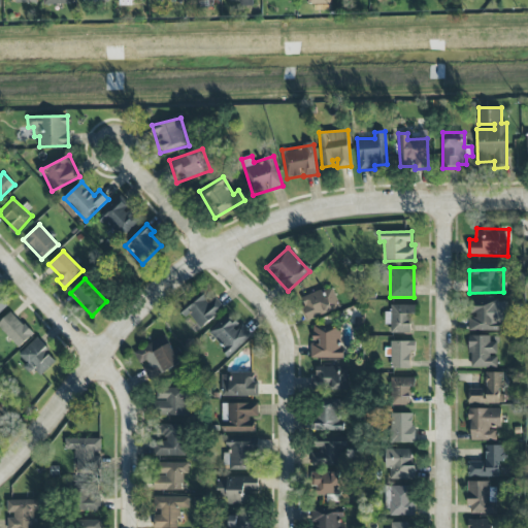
[(307,321),(340,307),(331,286),(298,299),(307,321)]
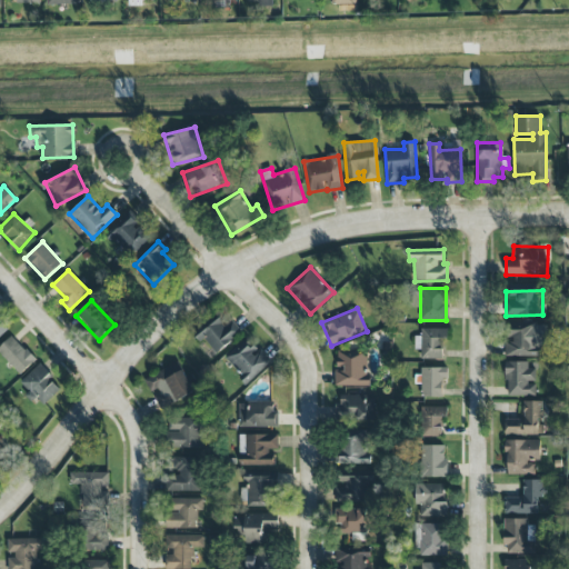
[(215,355),(242,332),(232,320),(226,326),(220,318),(199,335),(215,355)]
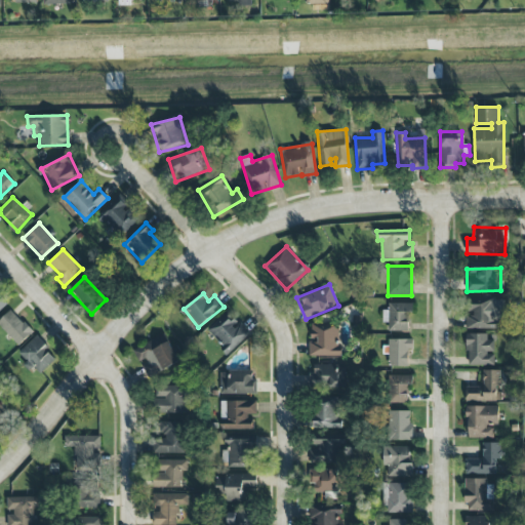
[(467,328),(495,329),(495,297),(467,297),(467,328)]
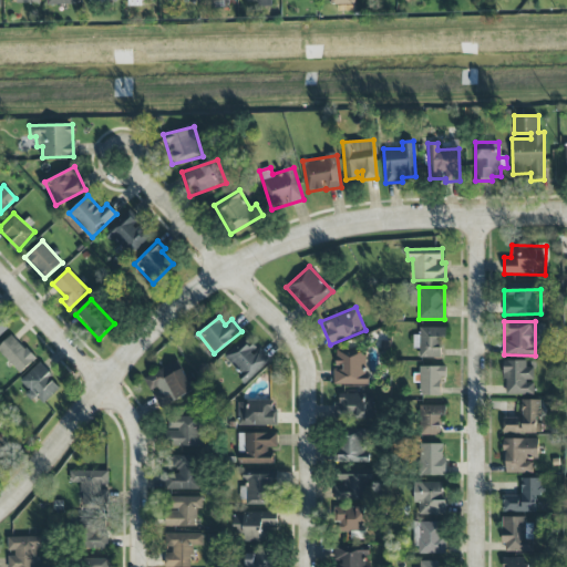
[(441,357),(441,337),(445,337),(445,328),(415,327),(415,349),(420,349),(420,357),(441,357)]
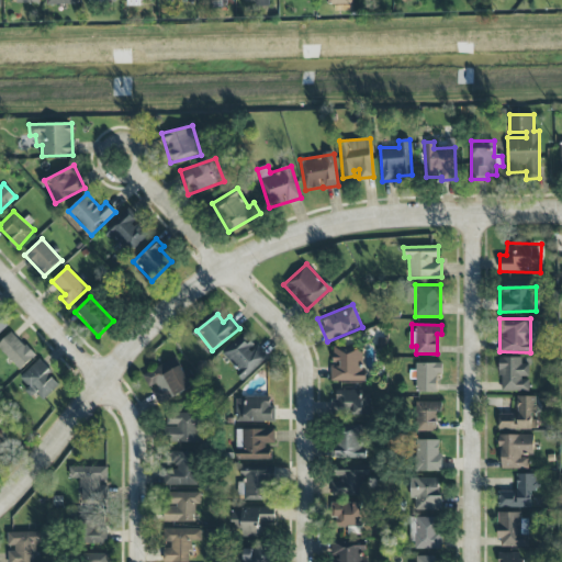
[(0,349),(19,370),(33,356),(11,333),(0,343),(0,349)]
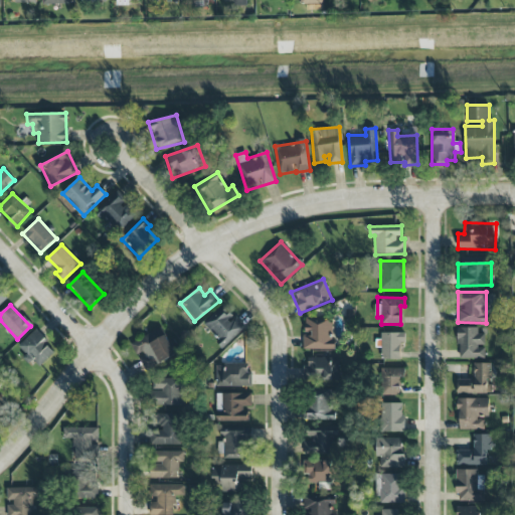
[(223,347),(243,329),(223,306),(203,324),(223,347)]
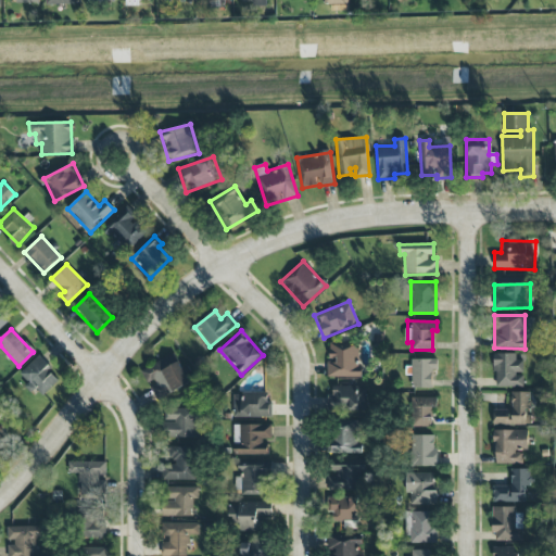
[(328,378),(359,377),(359,342),(328,343),(328,378)]
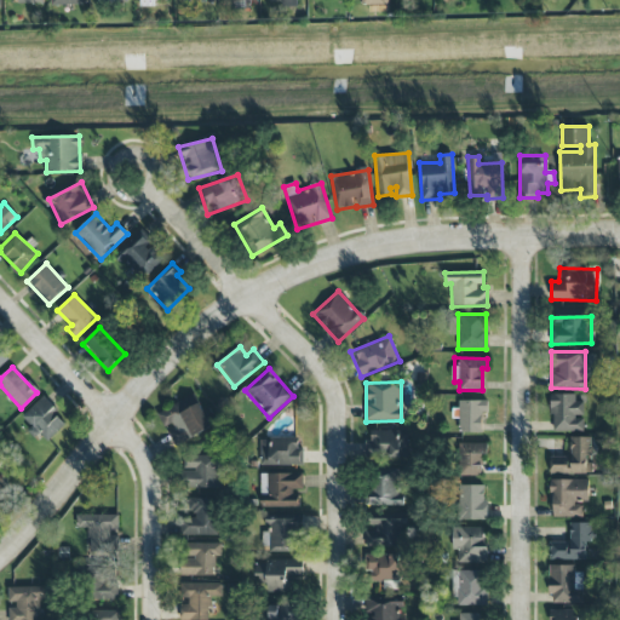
[(551,431),(584,430),(583,402),(574,402),(574,394),(551,395),(551,431)]
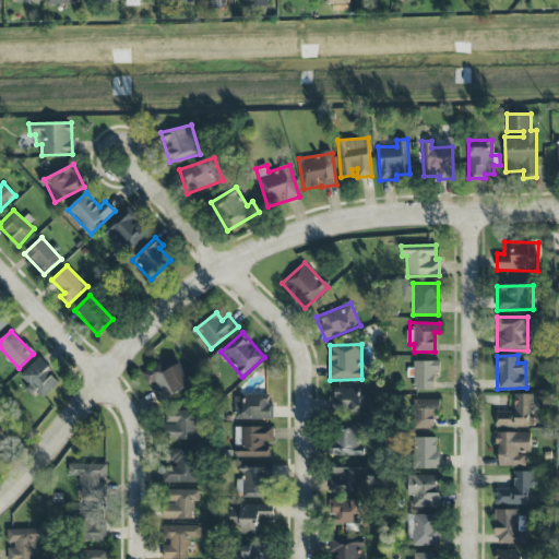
[(189,389),(178,357),(141,370),(147,388),(151,387),(156,400),(189,389)]
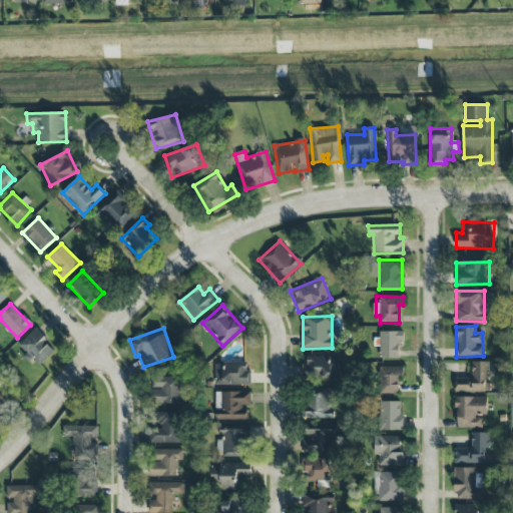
[(40,365),(55,349),(34,329),(17,347),(31,360),(32,359),(40,365)]
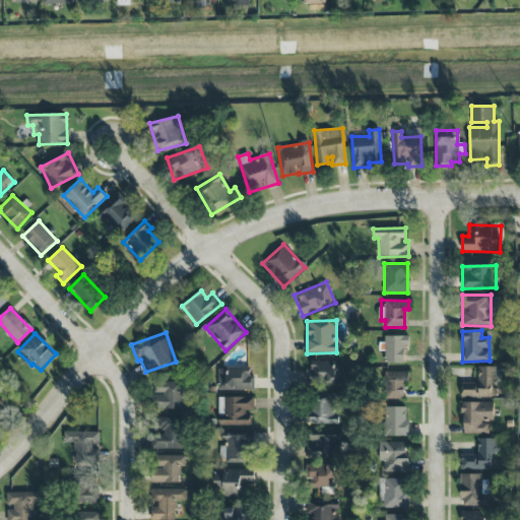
[(384,336),(385,363),(404,363),(404,347),(408,346),(408,336),(384,336)]
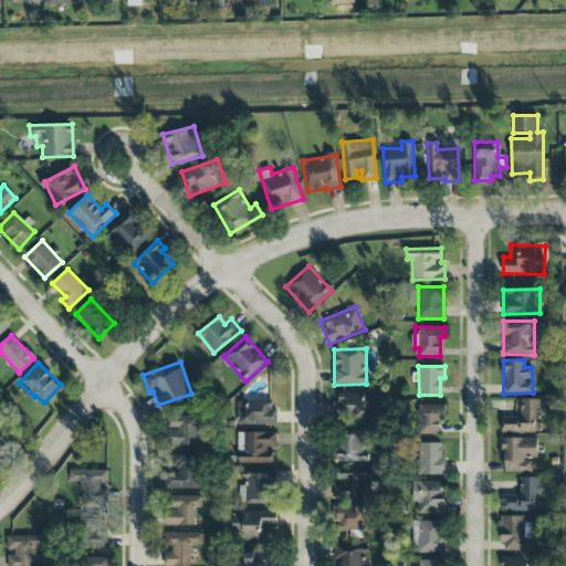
[(338,394),(337,417),(373,418),(373,394),(338,394)]
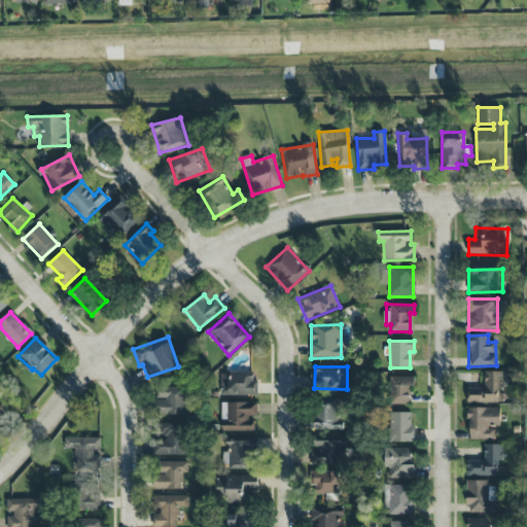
[(466,388),(466,402),(502,402),(502,372),(484,372),(484,388),(466,388)]
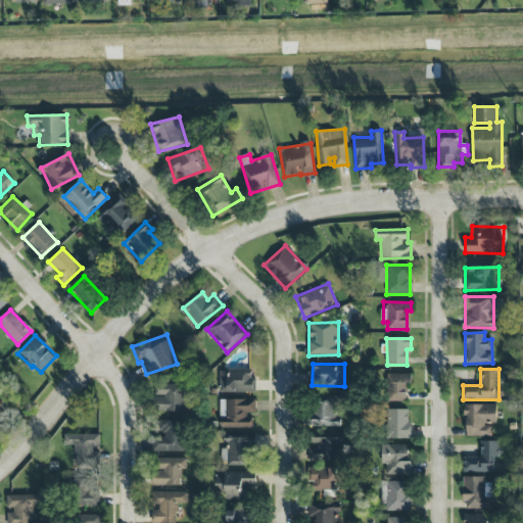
[(220,392),(255,392),(255,378),(251,378),(251,370),(219,370),(220,392)]
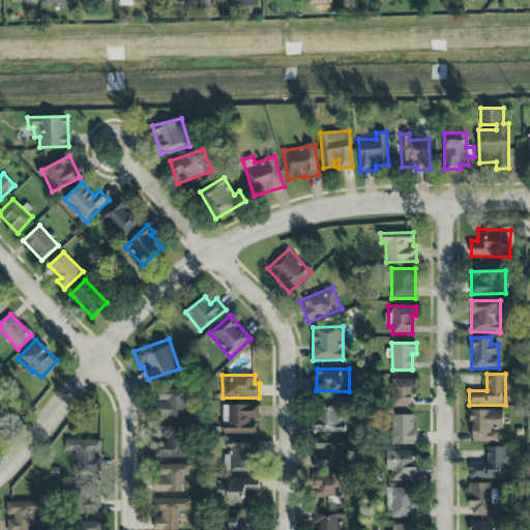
[(412,388),(416,388),(417,379),(391,379),(391,407),(411,407),(412,388)]
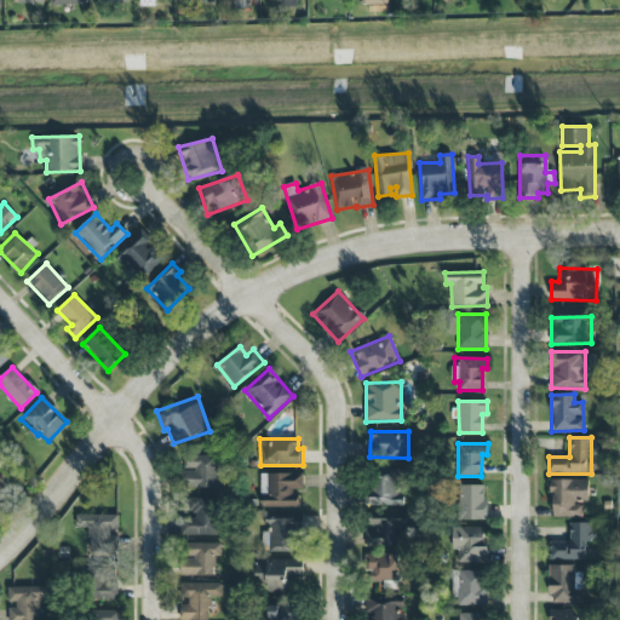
[(184,488),(220,487),(219,454),(183,455),(184,488)]
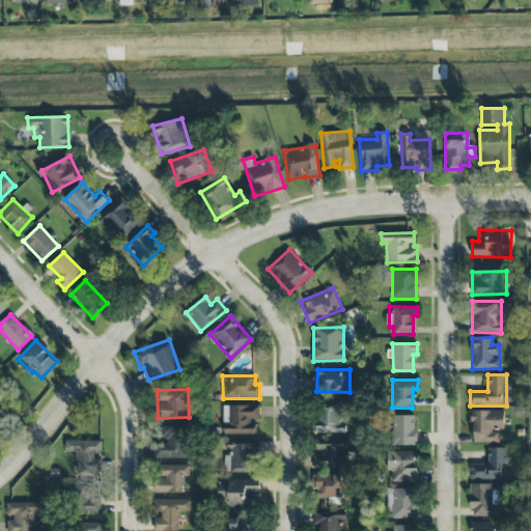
[(318,434),(343,432),(341,401),(316,402),(318,434)]
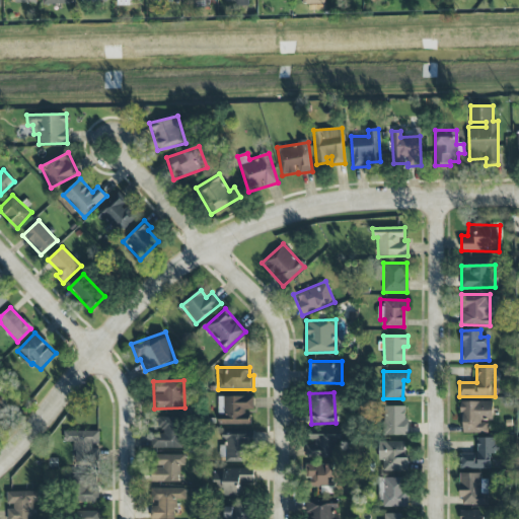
[(251,396),(217,396),(218,425),(252,424),(251,396)]
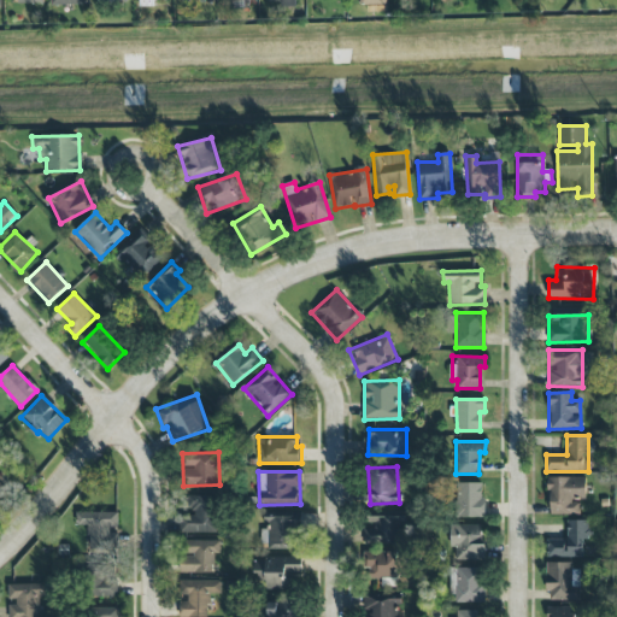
[(548,477),(548,513),(579,515),(580,499),(585,499),(585,477),(548,477)]
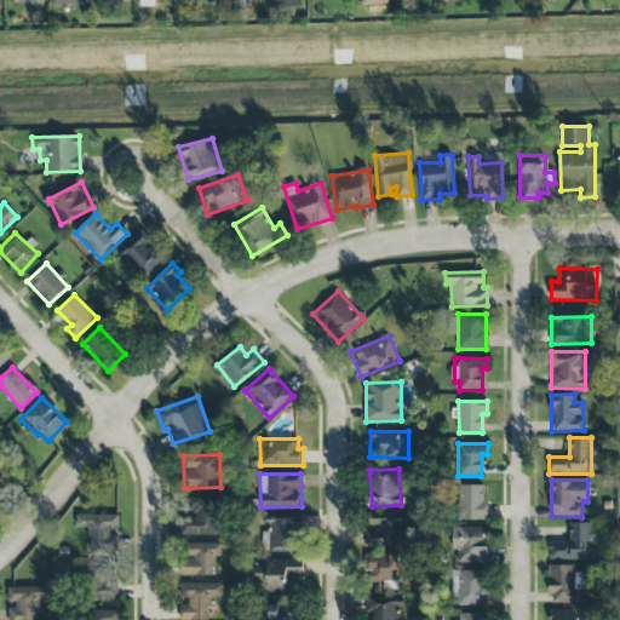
[(486,484),(460,484),(460,520),(486,520),(486,484)]
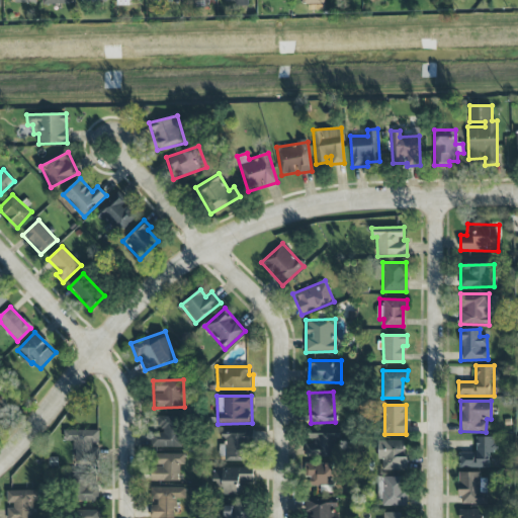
[(152,430),(152,447),(180,447),(181,417),(156,416),(156,430),(152,430)]
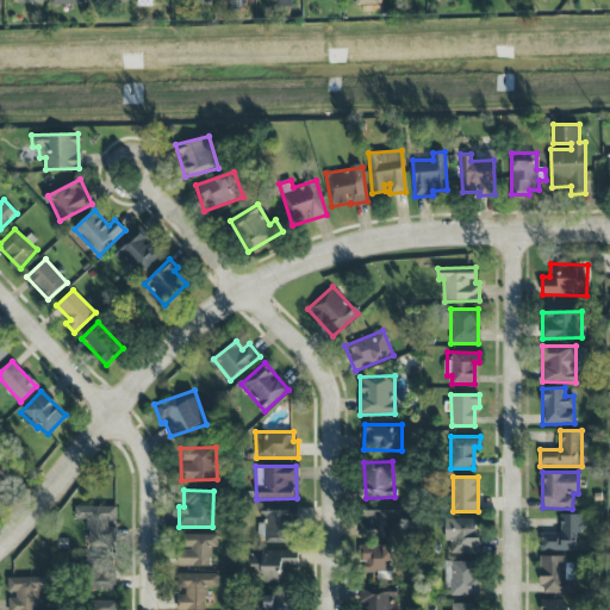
[(400,539),(400,504),(360,504),(360,539),(400,539)]
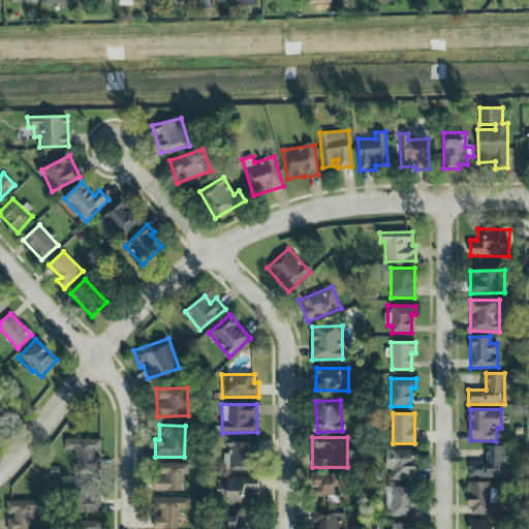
[(101,439),(65,438),(65,449),(74,450),(74,472),(100,472),(101,439)]
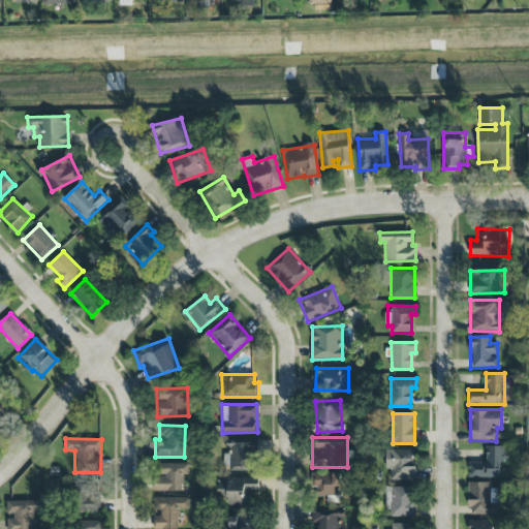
[(257,470),(257,443),(227,442),(226,453),(223,453),(223,469),(257,470)]
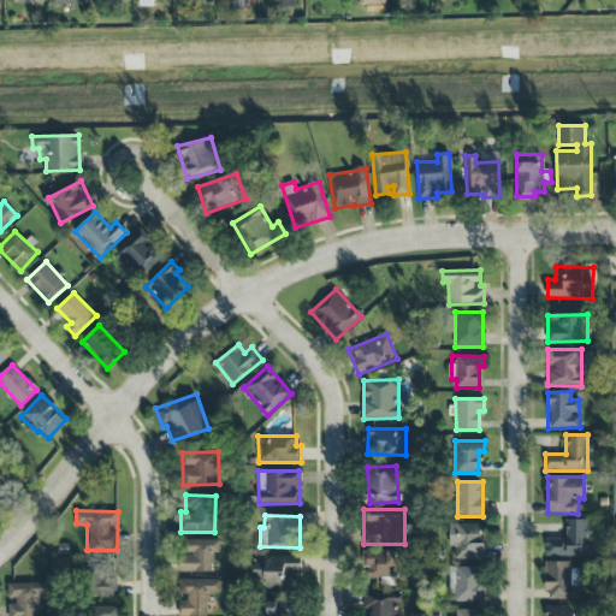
[(581,556),(581,539),(587,539),(587,520),(566,520),(567,538),(546,539),(548,556),(581,556)]
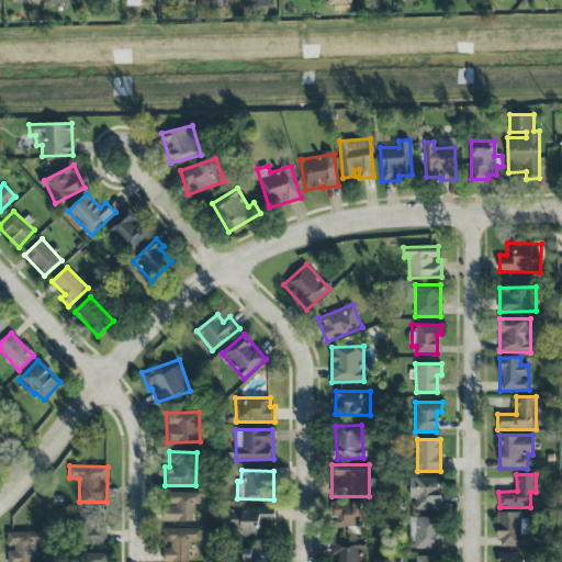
[(439,479),(409,478),(409,497),(415,497),(415,510),(439,510),(439,479)]
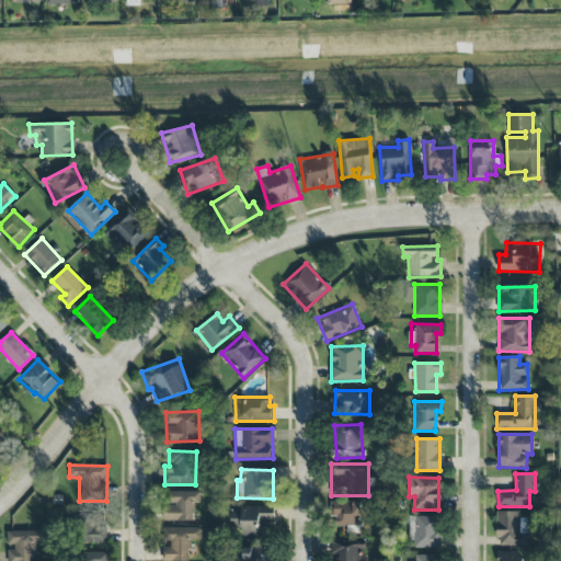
[(192,503),(199,502),(199,491),(167,492),(168,505),(162,505),(162,521),(193,519),(192,503)]
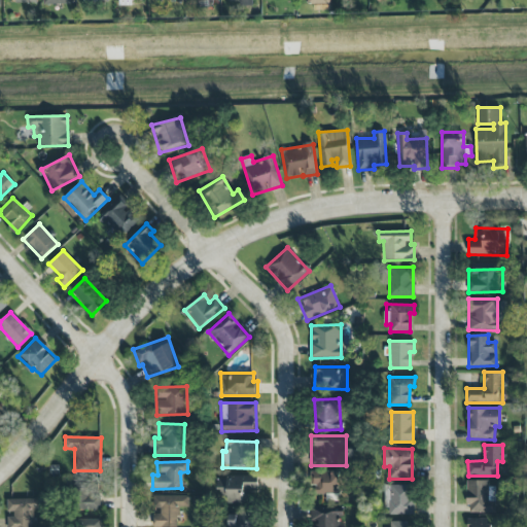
[(314,493),(346,493),(346,471),(314,470),(314,493)]
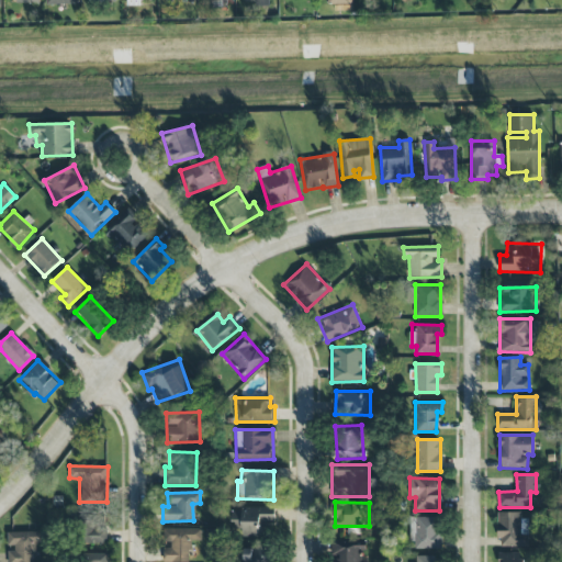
[(261,536),(261,521),(274,521),(274,508),(231,508),(232,537),(261,536)]
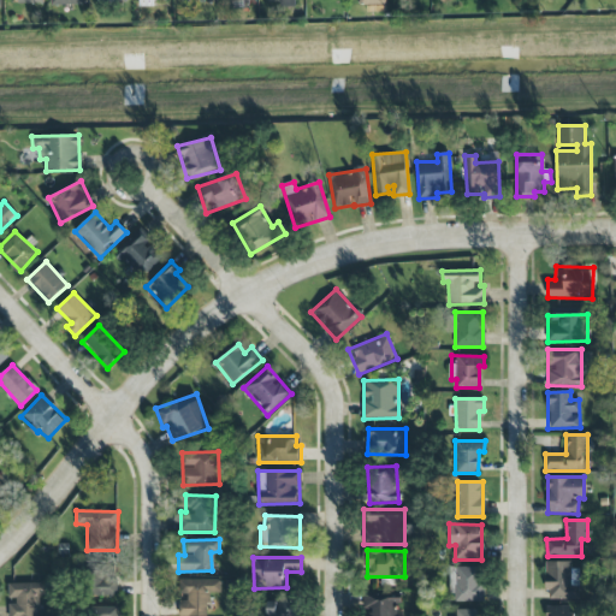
[(117,596),(116,561),(90,562),(92,596),(117,596)]
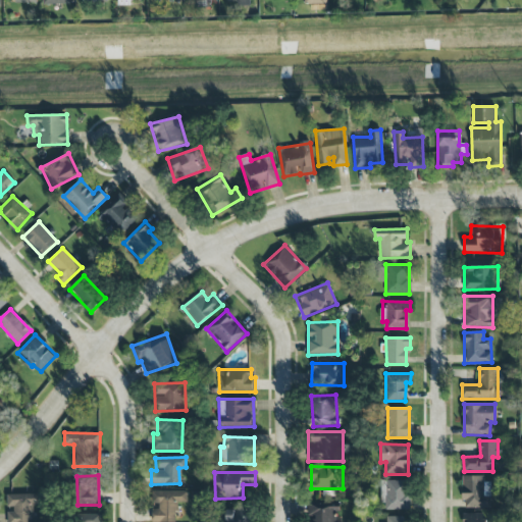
[(483,476),(463,475),(463,508),(490,508),(490,482),(483,481),(483,476)]
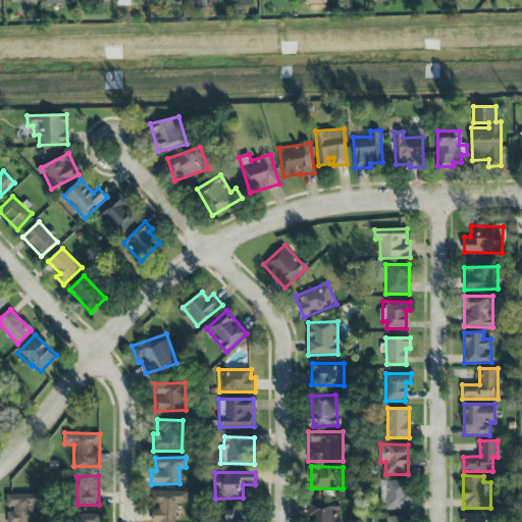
[(409,510),(409,480),(381,480),(380,510),(409,510)]
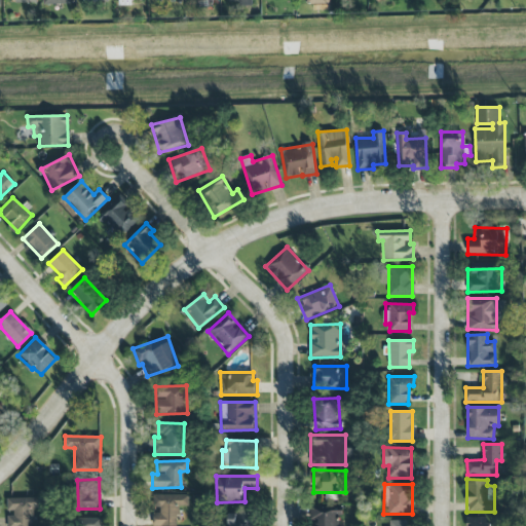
[(177,525),(177,506),(188,506),(188,494),(152,495),(152,510),(152,525),(177,525)]
